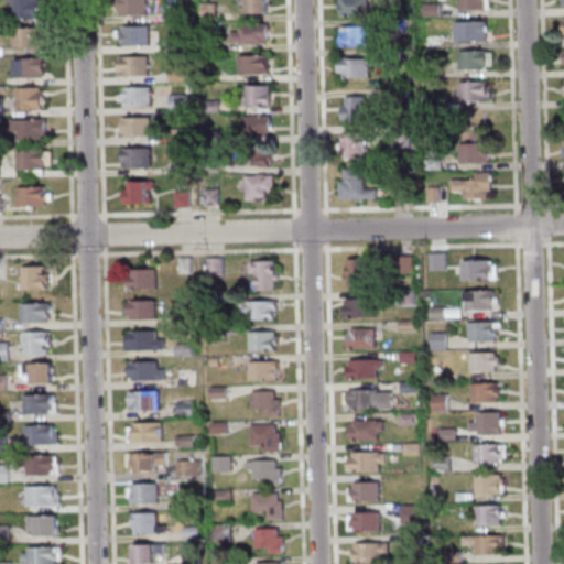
[(13,18),(13,6),(6,6),(6,0),(39,0),(39,18),(13,18)]
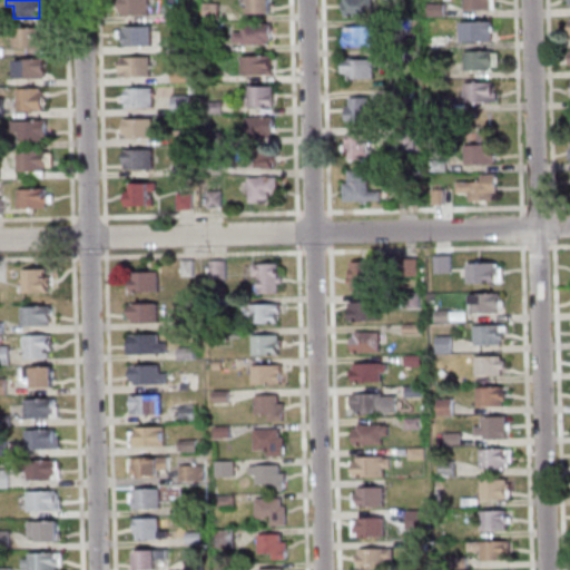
[(149,13),(149,0),(120,0),(120,13),(149,13)]
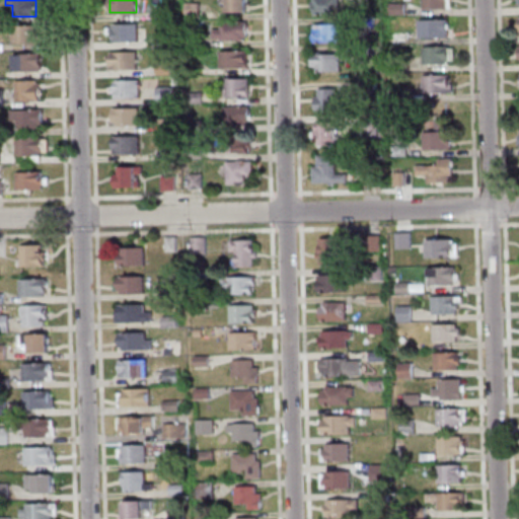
[(248,0),(220,0),(221,2),(226,2),(227,10),(249,10),(248,0)]
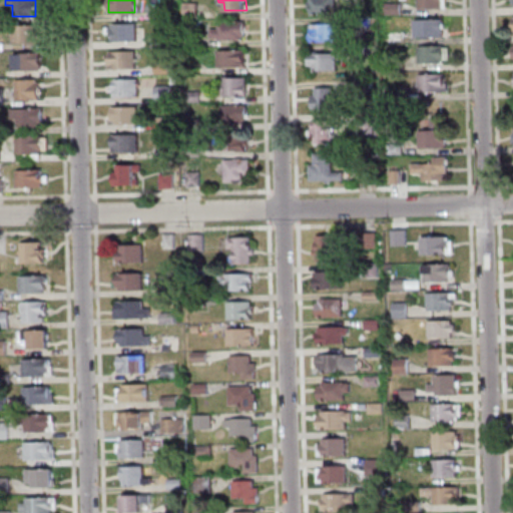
[(308,0),(308,13),(333,13),(333,0),(308,0)]
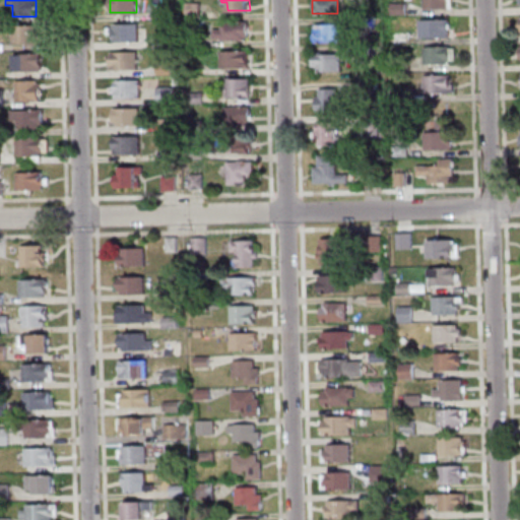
[(420,0),(421,9),(446,8),(446,2),(447,2),(447,0),(420,0)]
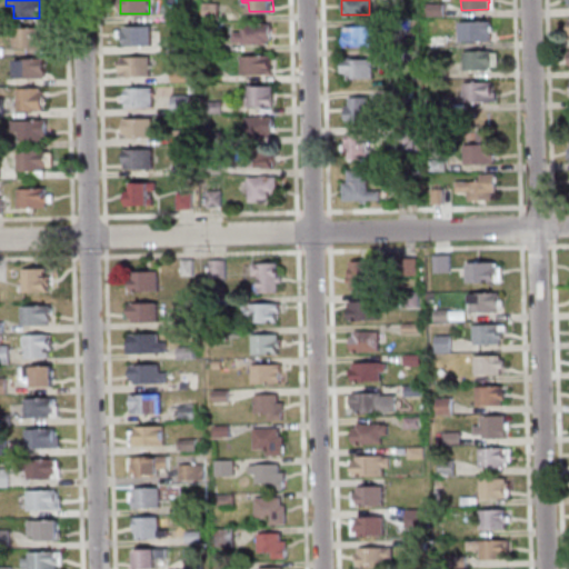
[(220,2),(203,3),(203,17),(220,17),(220,2)]
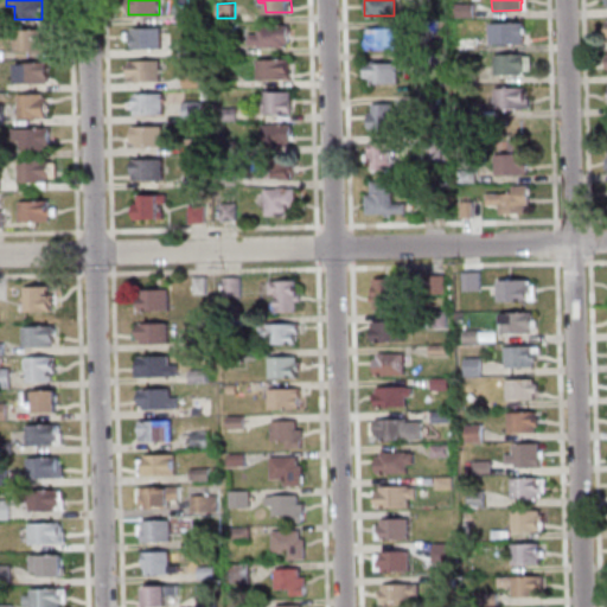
[(471,2),(471,18),(452,18),(452,4),(471,2)]
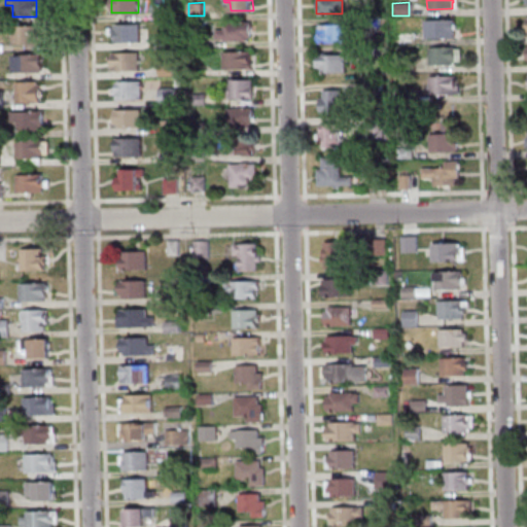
[(157,7),(159,19),(172,19),(172,7),(157,7)]
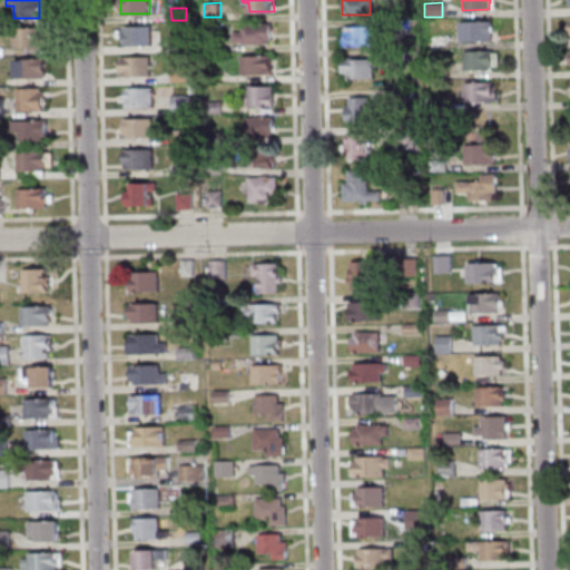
[(393,18),(393,29),(409,29),(409,18),(393,18)]
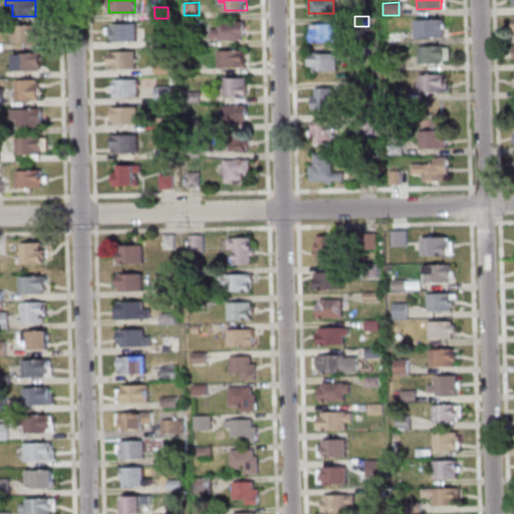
[(412,18),(412,37),(442,37),(442,18),(412,18)]
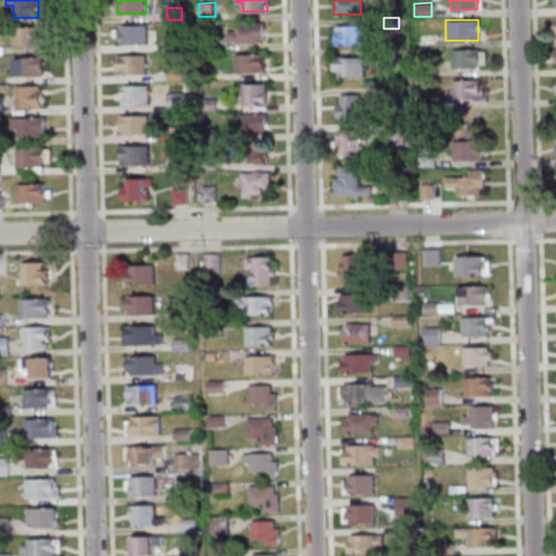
[(266,23),(228,23),(228,41),(266,41),(266,23)]
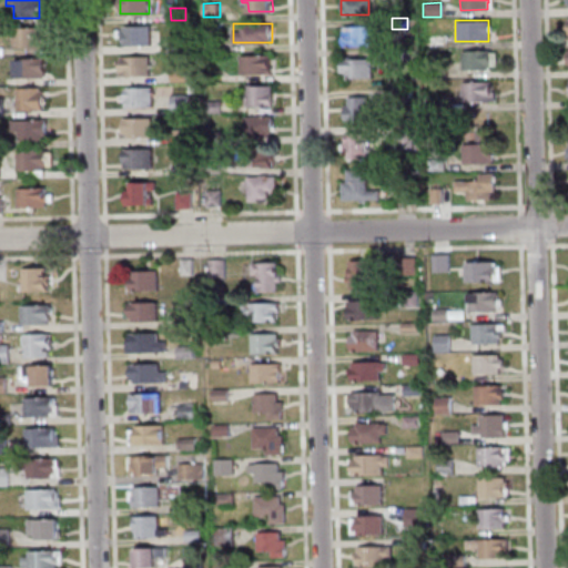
[(120,26),(120,44),(153,44),(153,26),(120,26)]
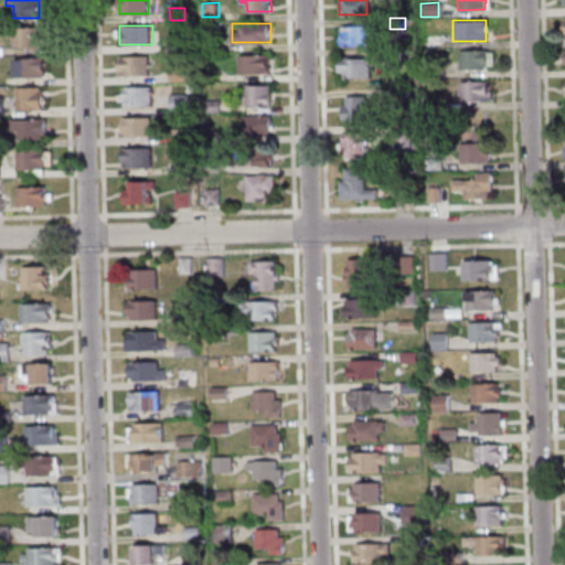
[(340,45),(366,45),(366,25),(340,25),(340,45)]
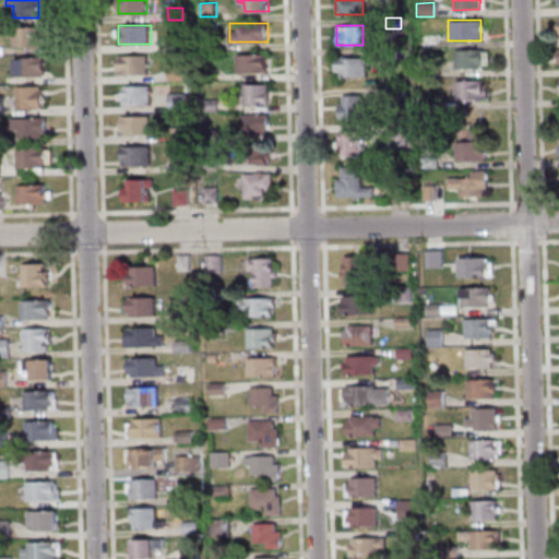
[(11,47),(11,26),(38,26),(38,35),(42,35),(42,42),(38,42),(38,47),(11,47)]
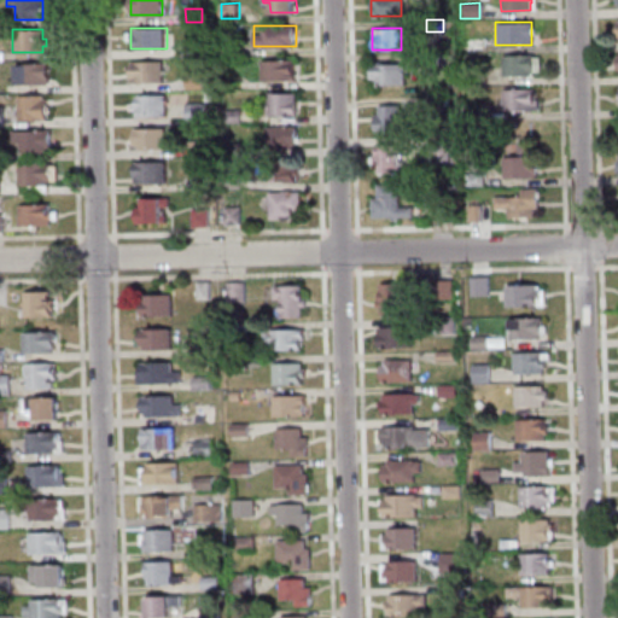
[(186,40),(186,52),(202,52),(202,40),(186,40)]
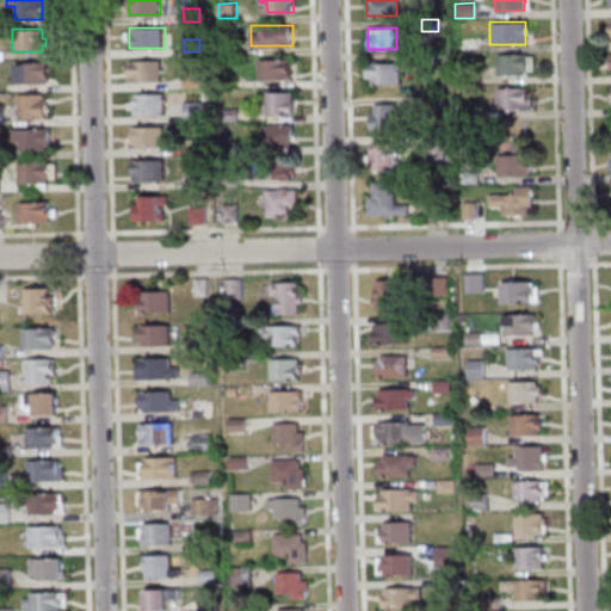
[(220,41),(220,54),(235,53),(235,41),(220,41)]
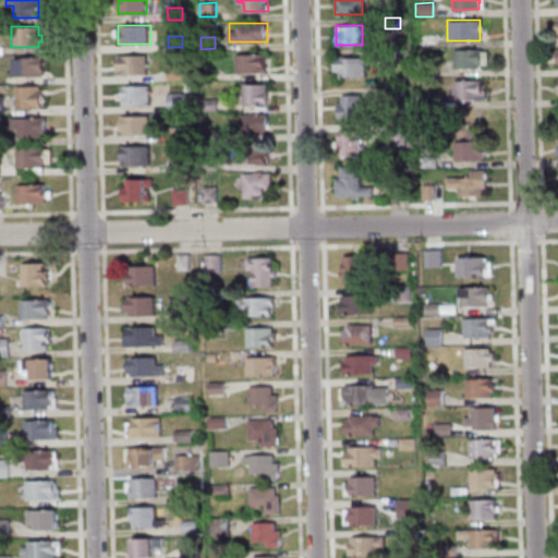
[(385,49),(385,60),(401,60),(401,48),(385,49)]
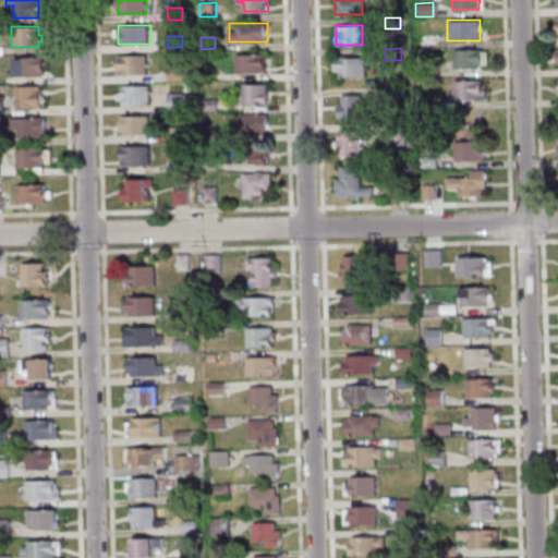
[(451,49),(451,69),(478,69),(478,64),(481,64),(481,48),(451,49)]
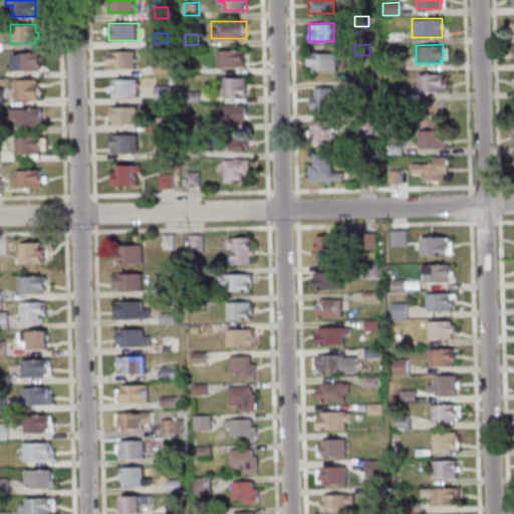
[(137,50),(107,50),(107,68),(137,68),(137,50)]
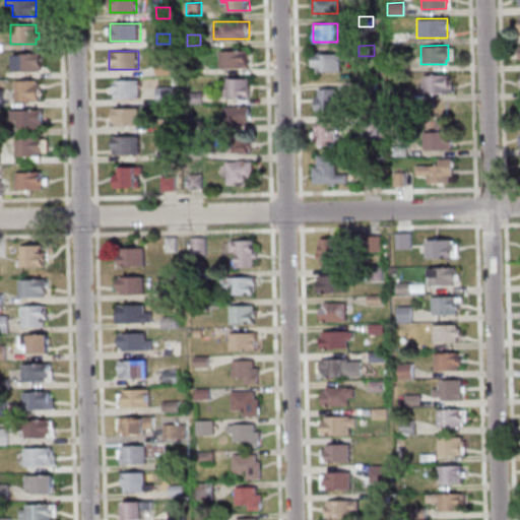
[(221,51),(221,68),(250,68),(250,51),(221,51)]
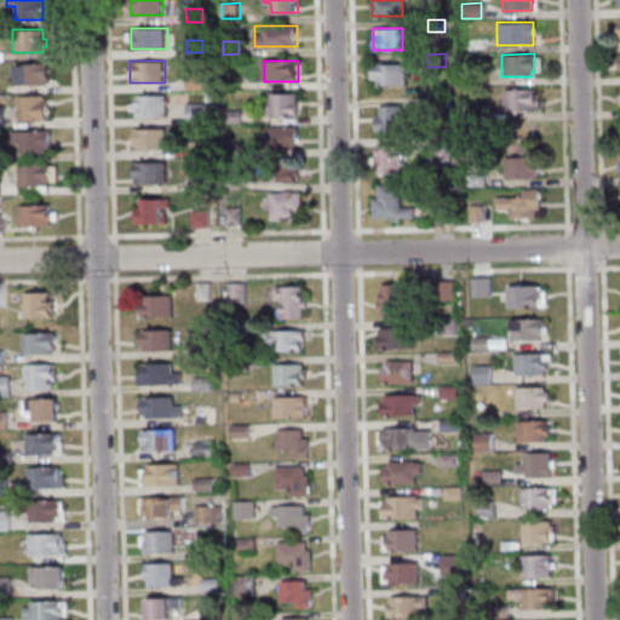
[(46,63),(46,84),(29,84),(29,81),(15,81),(15,64),(29,64),(29,63),(46,63)]
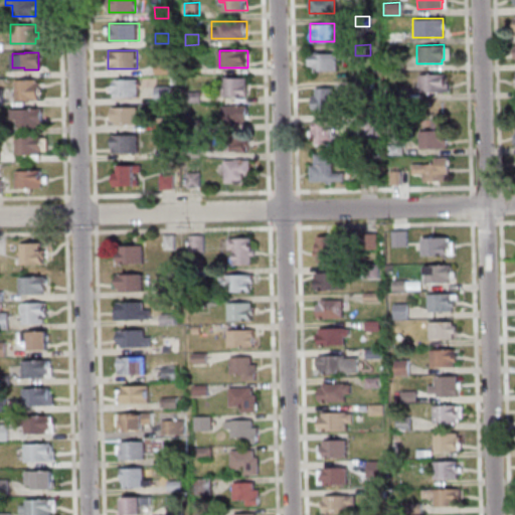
[(309,70),(336,69),(336,52),(309,53),(309,70)]
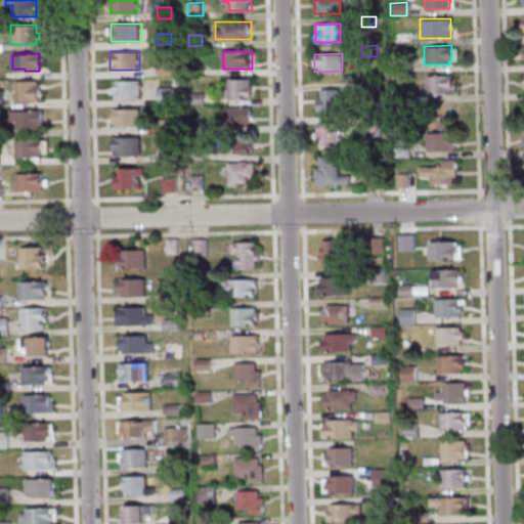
[(406,73),(406,61),(390,61),(391,73),(406,73)]
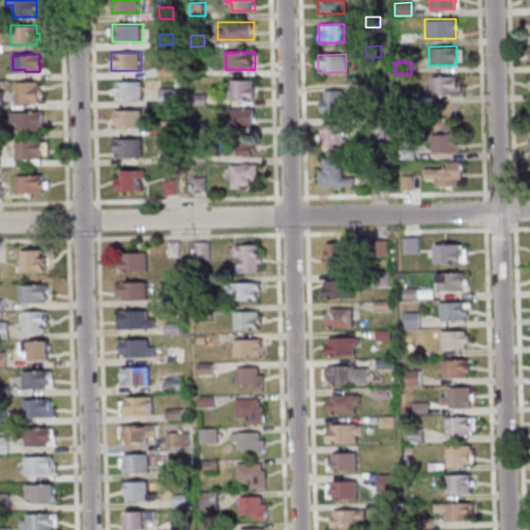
[(160,64),(160,76),(175,76),(175,64),(160,64)]
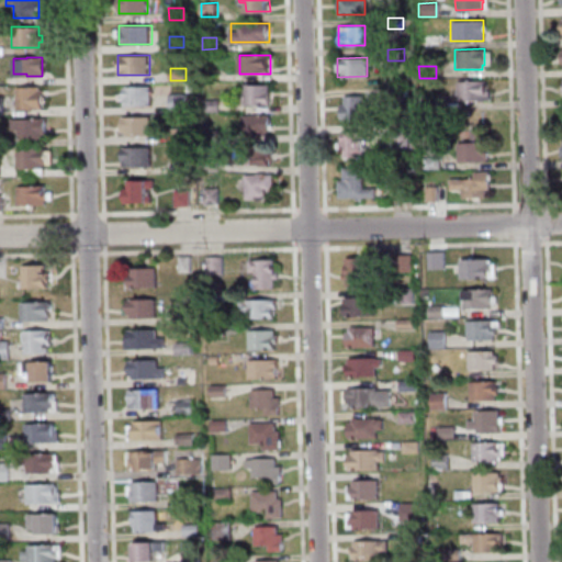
[(203,69),(203,83),(218,82),(218,68),(203,69)]
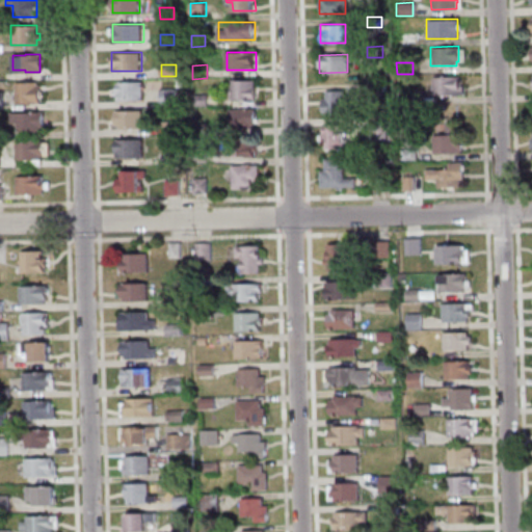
[(430,77),(458,76),(459,85),(461,85),(461,95),(431,95),(430,77)]
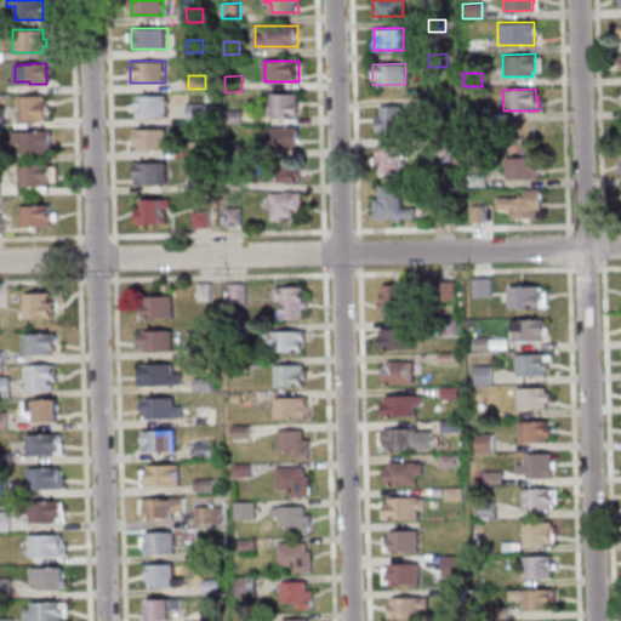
[(271,115),(298,115),(298,92),(271,92),(271,115)]
